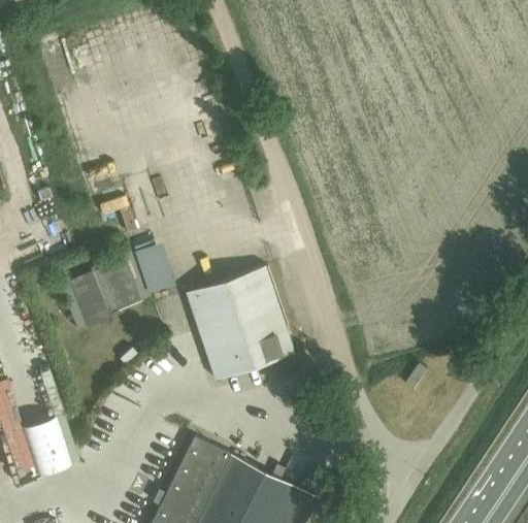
[(110,208),(133,201),(129,188),(106,195),(110,208)]
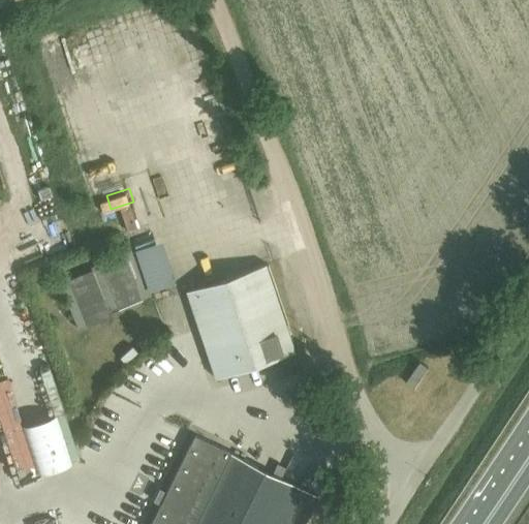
[(131,208),(122,212),(128,227),(138,223),(131,208)]
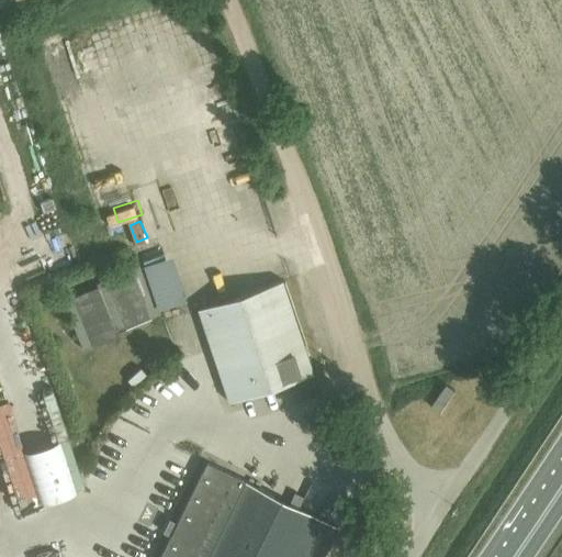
[(168,268),(156,271),(163,293),(175,290),(168,268)]
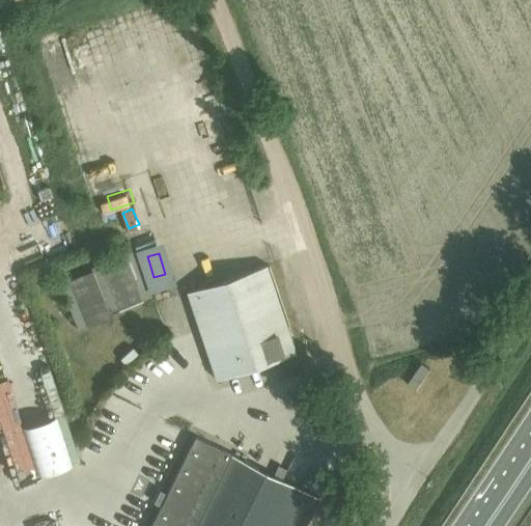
[(296,356),(267,269),(187,295),(217,383),(296,356)]
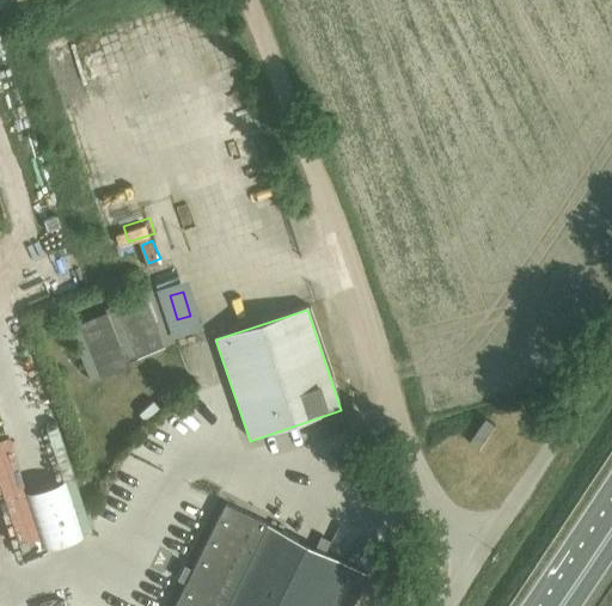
[(353,605),(367,577),(366,576),(256,521),(256,522),(225,507),(176,605),(353,605)]
